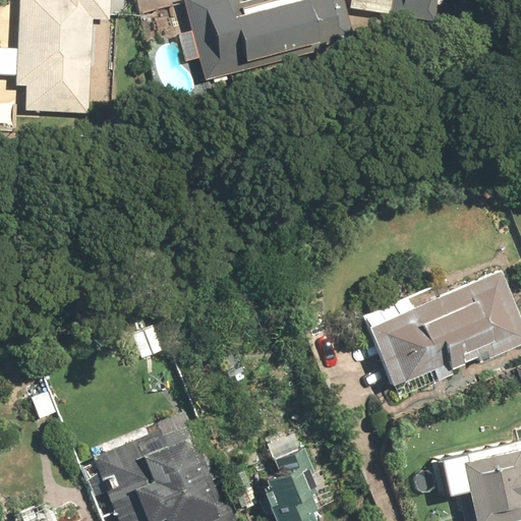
[(19,0),(17,49),(0,48),(0,74),(16,75),(16,85),(24,85),(23,109),(90,112),(94,19),(111,20),(111,0),(19,0)]
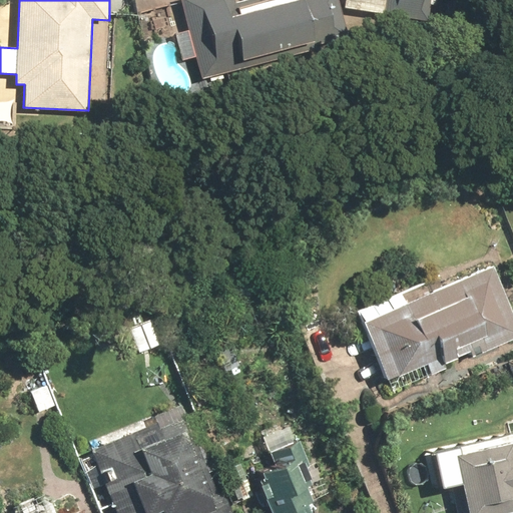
[(184,0),(191,27),(176,30),(183,60),(197,57),(203,79),(283,61),(281,53),(348,37),(339,0),(184,0)]
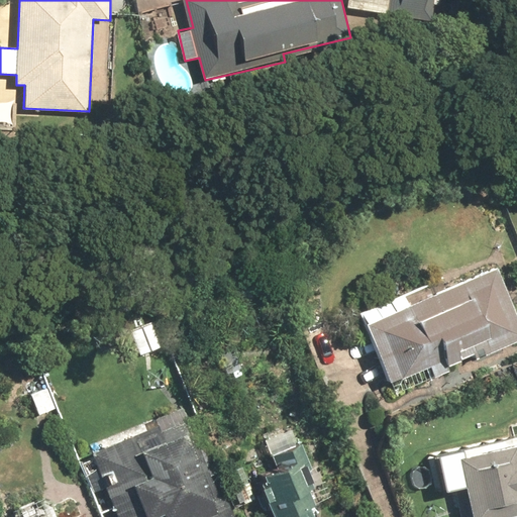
[(389,0),(345,0),(345,8),(389,12),(389,0)]
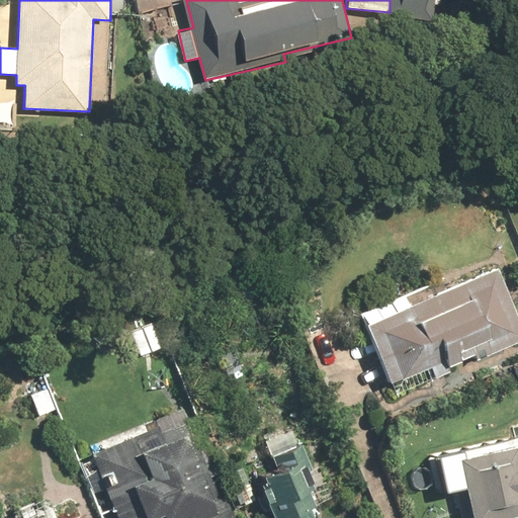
[(443,0),(402,0),(401,19),(442,22),(443,0)]
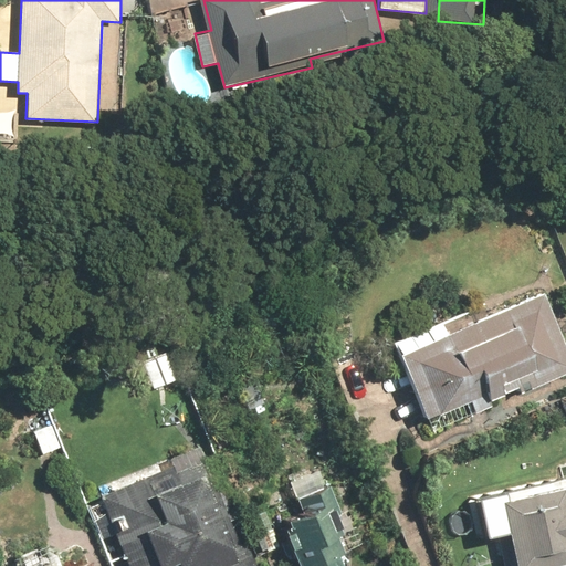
[(565,346),(543,292),(479,320),(474,307),(395,341),(432,429),(511,396),(565,371),(565,346)]
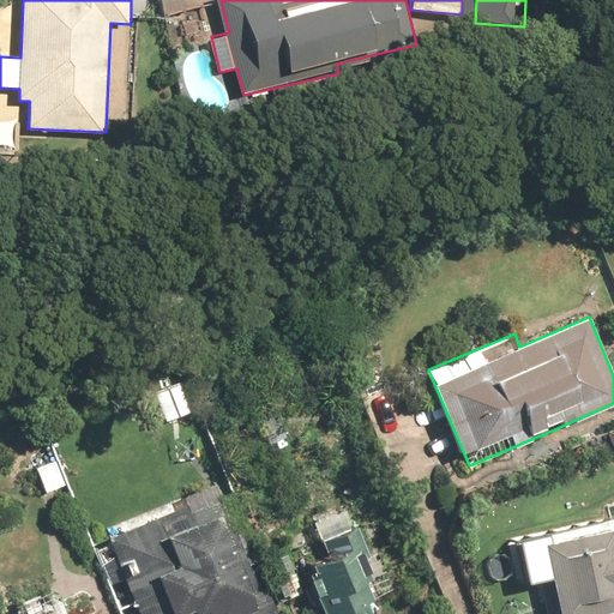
[(158,389),(169,423),(194,415),(184,381),(158,389)]
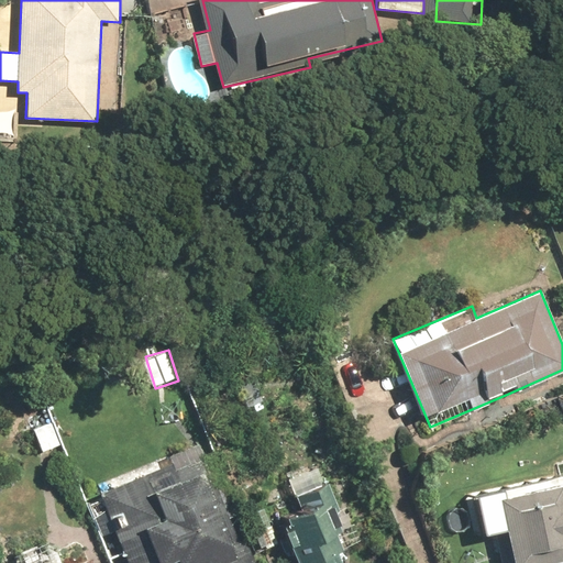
[(59,417),(32,426),(41,454),(68,445),(59,417)]
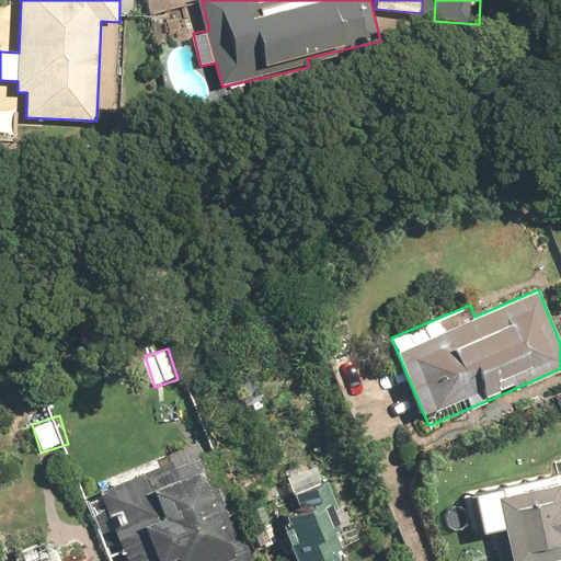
[(174,560),(179,560),(250,560),(203,439),(167,453),(169,457),(98,485),(100,493),(117,538),(146,527),(159,560),(174,560)]
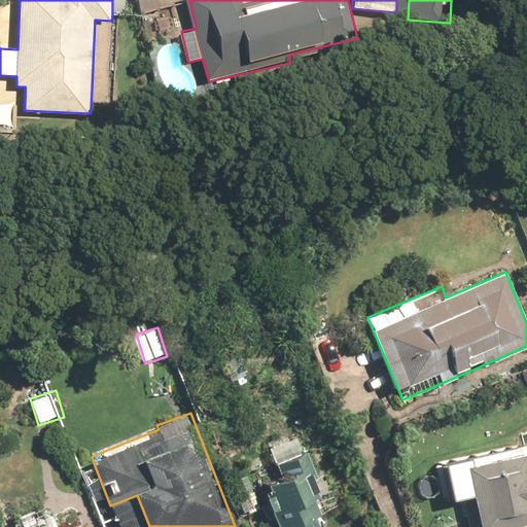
[(526,526),(526,444),(454,459),(466,526),(526,526)]
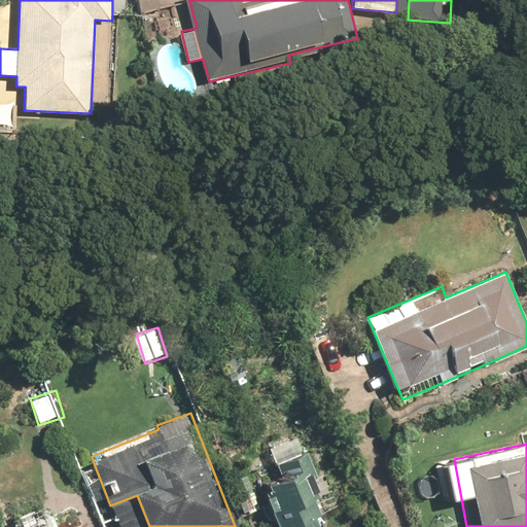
[(279,526),(319,526),(318,525),(327,520),(303,472),(267,491),(285,524),(279,526)]
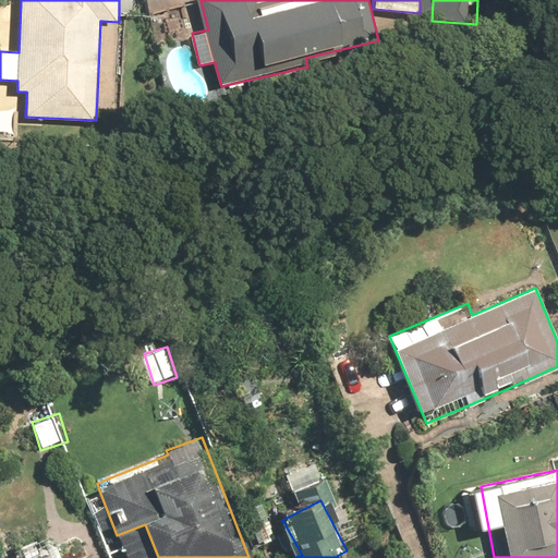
[(93,557),(92,554),(81,557),(60,557),(52,537),(15,552),(16,557),(93,557)]
